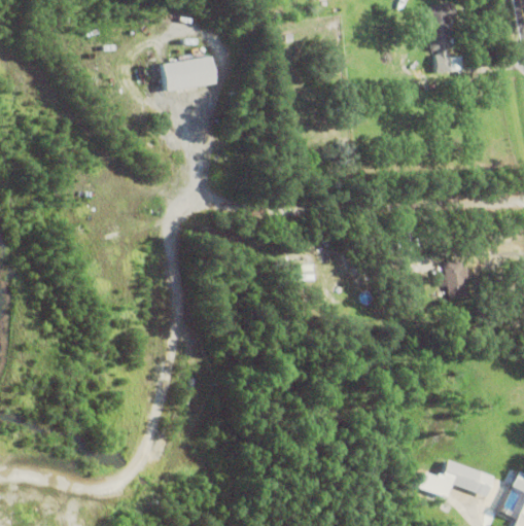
[(427,4),(455,2),(457,16),(451,16),(453,48),(431,50),(427,4)]
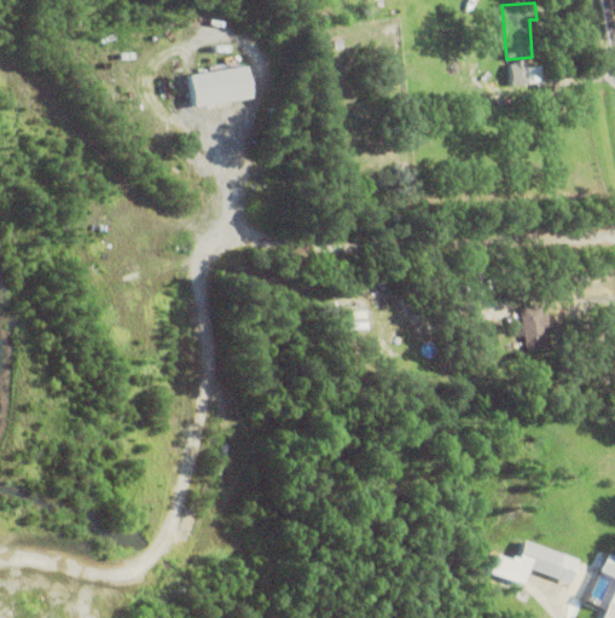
[(190,74),(212,70),(247,64),(251,96),(195,105),(190,74)]
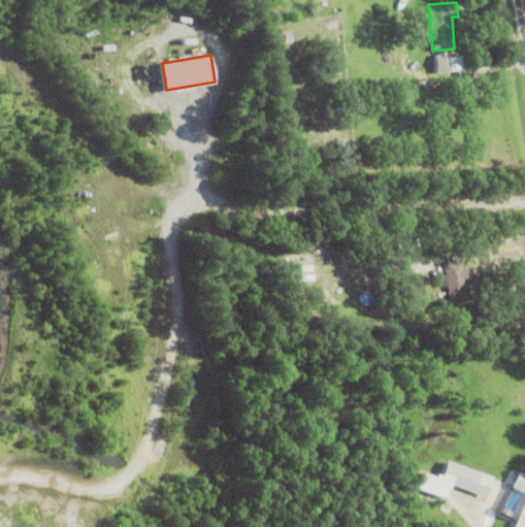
[(469,267),(471,281),(467,281),(469,297),(452,299),(450,286),(444,287),(441,275),(449,274),(447,262),(465,260),(466,267),(469,267)]
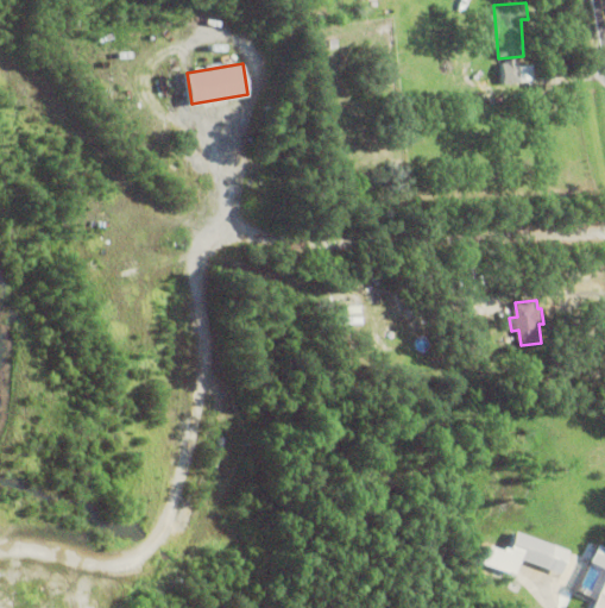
[(509,556),(517,532),(571,551),(562,575),(509,556)]
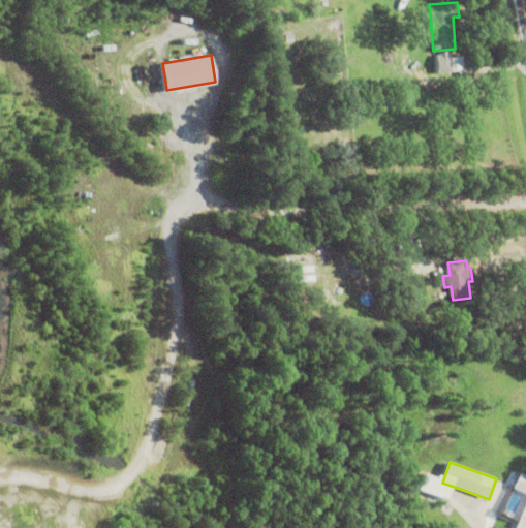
[(516,527),(525,507),(525,494),(514,488),(521,472),(525,474),(525,527),(516,527)]
